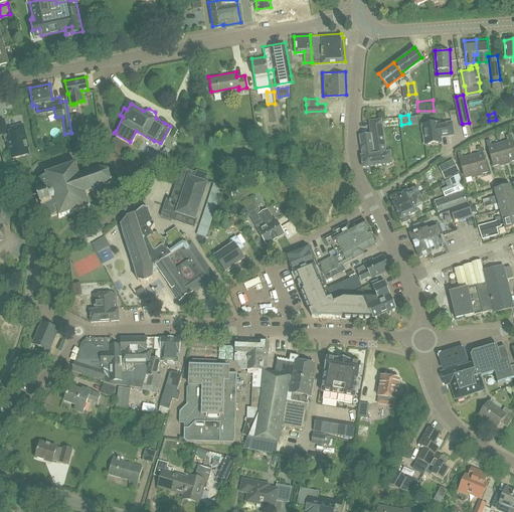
[(79,123),(79,121),(78,117),(70,118),(72,134),(90,132),(89,123),(79,125),(79,124),(79,123)]
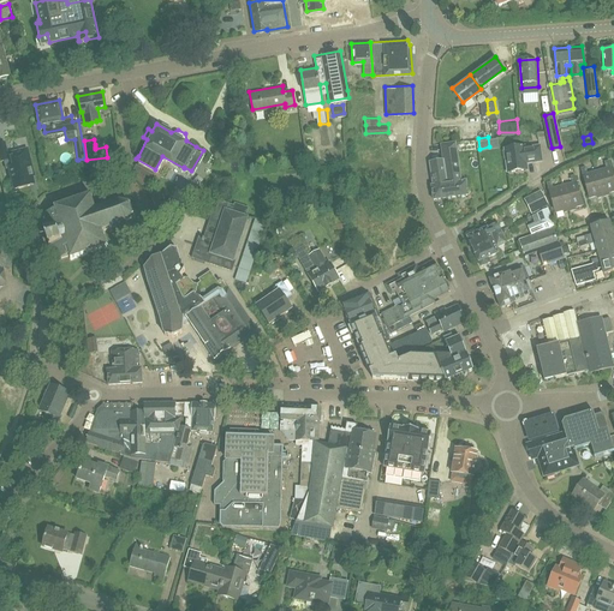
[(466,179),(465,179),(460,180),(459,172),(455,139),(440,142),(442,157),(430,160),(433,181),(431,183),(433,197),(468,192),(466,179)]
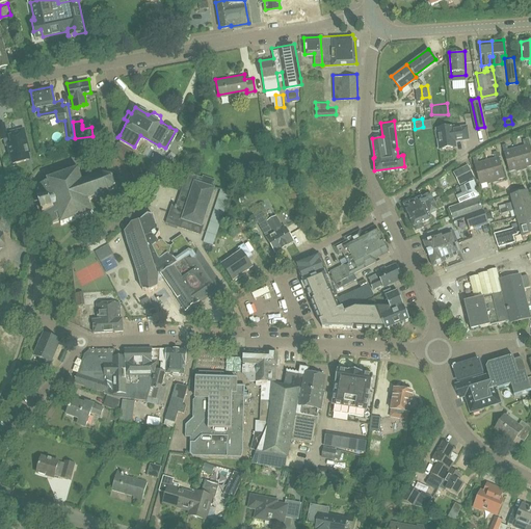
[(452,124),(434,126),(437,147),(455,144),(454,139),(468,137),(466,124),(452,126),(452,124)]
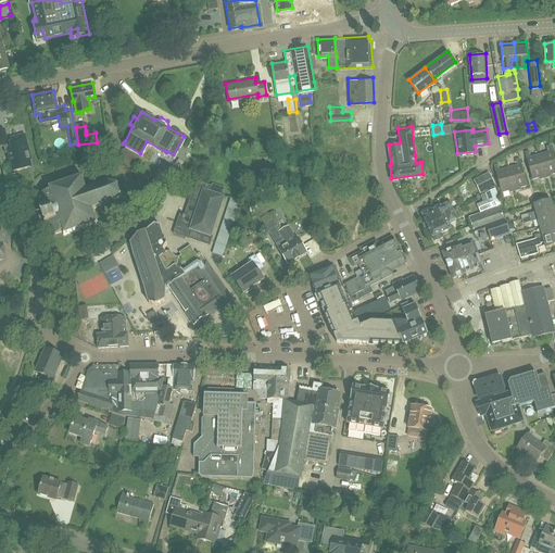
[(28,164),(22,134),(8,136),(11,147),(7,148),(12,168),(28,164)]
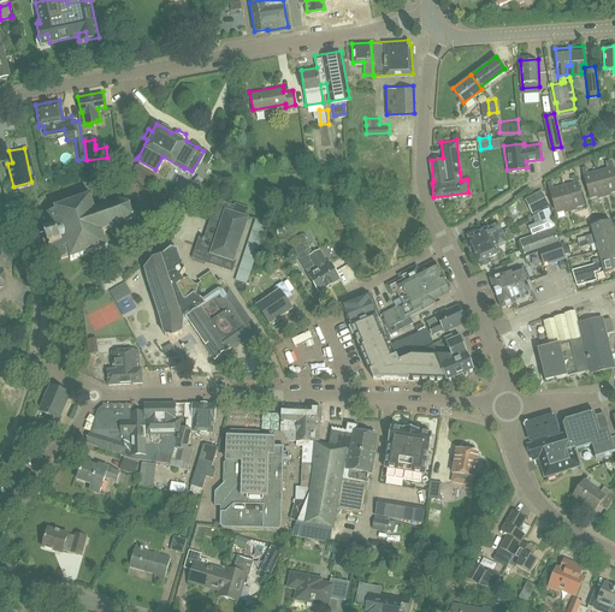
[(607,166),(597,168),(604,194),(610,192),(609,190),(614,188),(614,177),(609,158),(604,159),(607,166)]
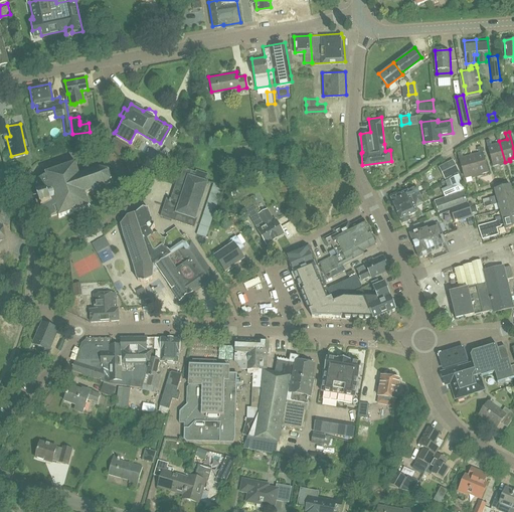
[(109,143),(122,157),(129,145),(113,136),(109,143)]
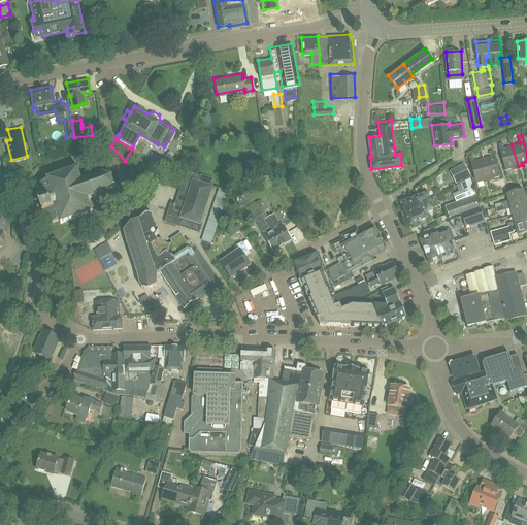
[(513,167),(518,166),(512,144),(503,146),(502,140),(498,141),(505,168),(513,166),(513,167)]
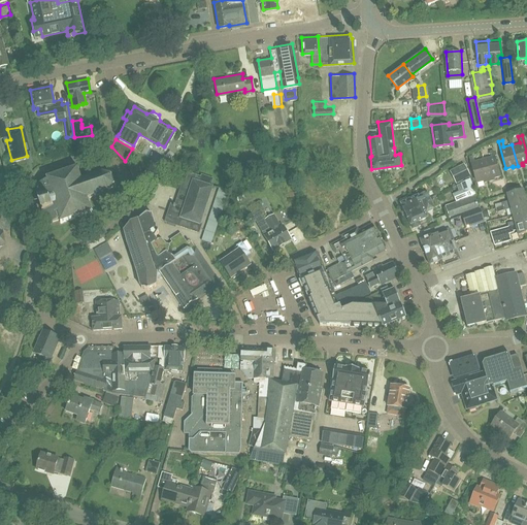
[(491,155),(483,157),(489,178),(493,177),(493,175),(500,173),(493,148),(489,149),(491,155)]
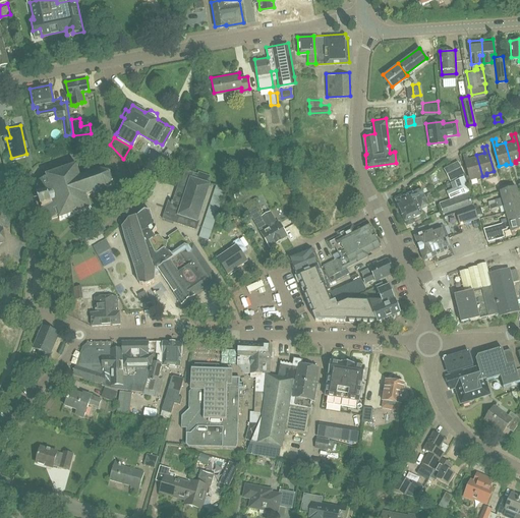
[(477,178),(482,176),(476,155),(468,157),(466,152),(462,153),(469,178),(476,176),(477,178)]
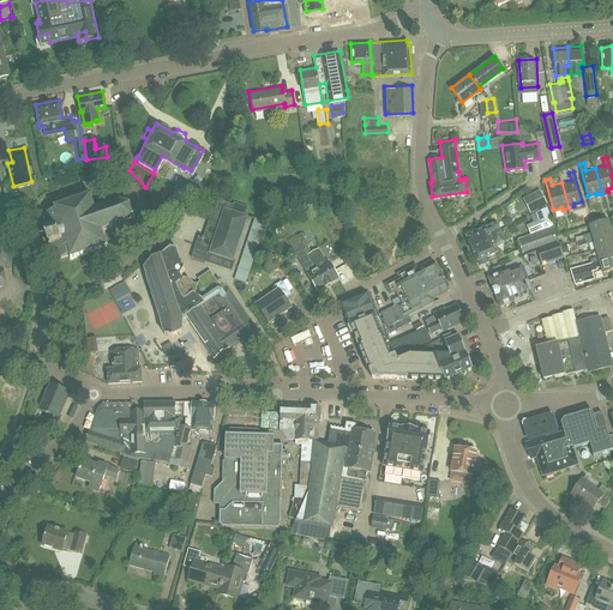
[(541,205),(547,203),(548,203),(544,189),(538,192),(541,205)]
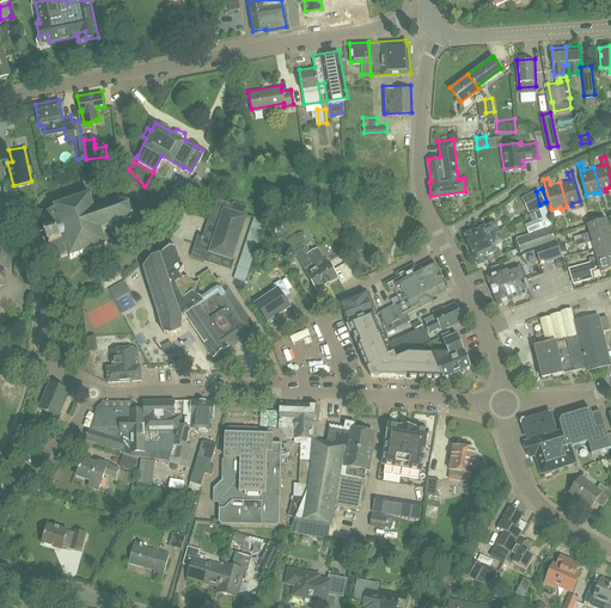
[(53,206),(38,210),(46,234),(53,256),(67,251),(68,256),(86,250),(107,243),(102,228),(103,228),(102,226),(108,223),(109,227),(111,226),(110,223),(116,221),(116,223),(118,223),(118,221),(123,219),(126,221),(127,220),(126,217),(129,212),(132,213),(132,210),(129,210),(127,202),(129,200),(127,198),(126,200),(120,198),(120,196),(117,196),(117,198),(111,201),(111,198),(109,198),(109,201),(103,203),(103,201),(101,202),(101,204),(96,206),(96,203),(93,203),(90,190),(67,197),(52,202),(53,206)]
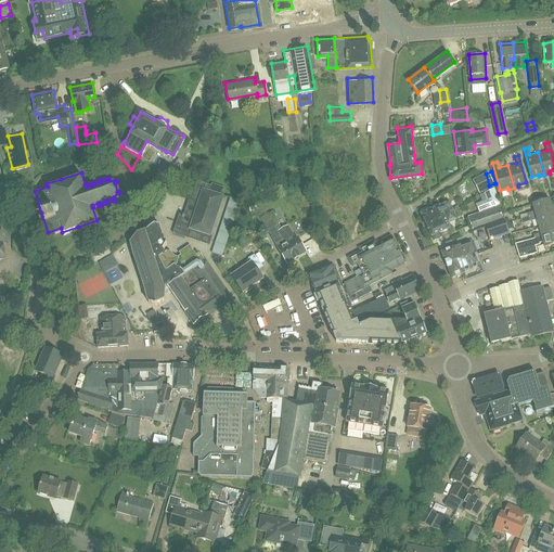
[(136,176),(138,184),(149,181),(147,180),(146,172),(137,176),(136,176)]
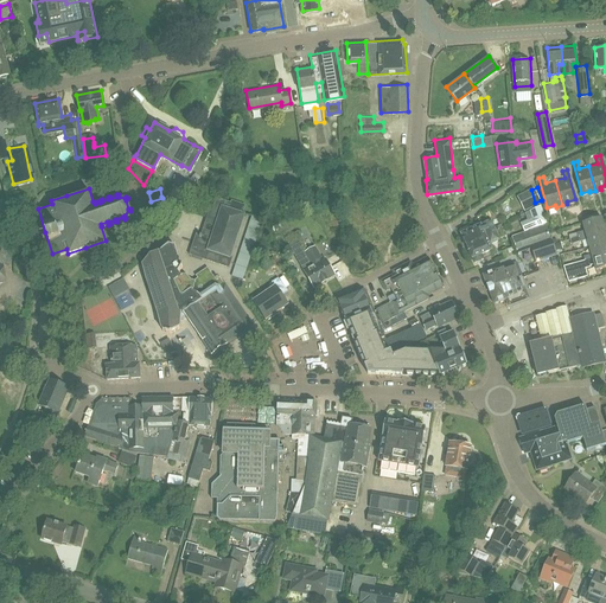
[(228,254),(242,212),(221,205),(223,198),(212,194),(209,203),(206,212),(199,233),(195,231),(187,251),(228,264),(231,254),(228,254)]
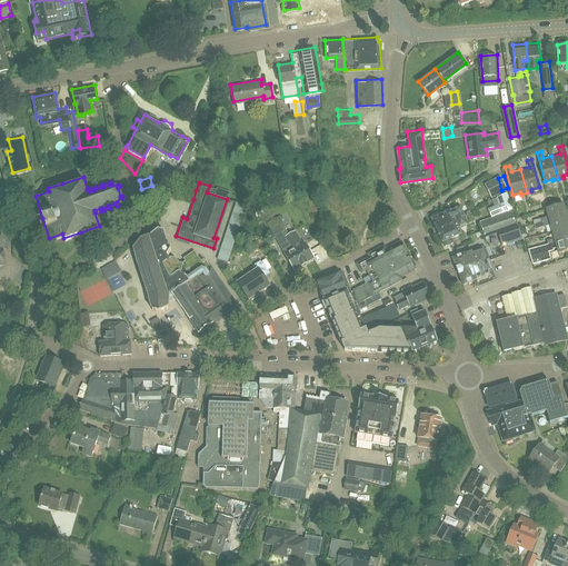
[(512,206),(510,200),(506,190),(495,195),(497,202),(487,206),(490,215),(512,206)]
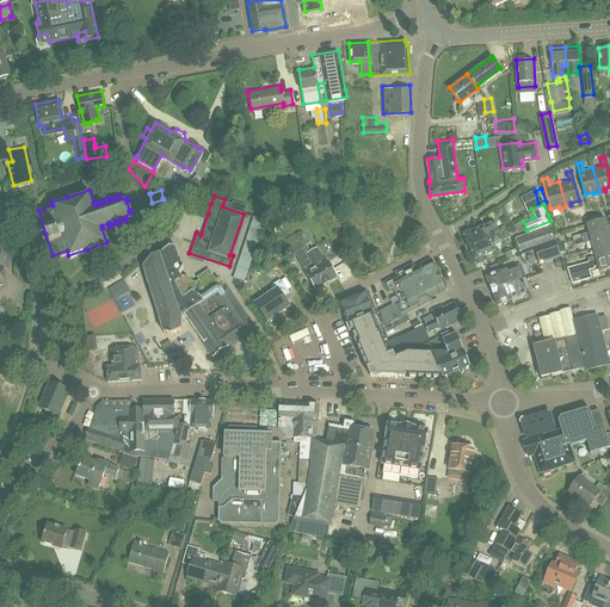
[(252,215),(232,276),(244,279),(264,218),(252,215)]
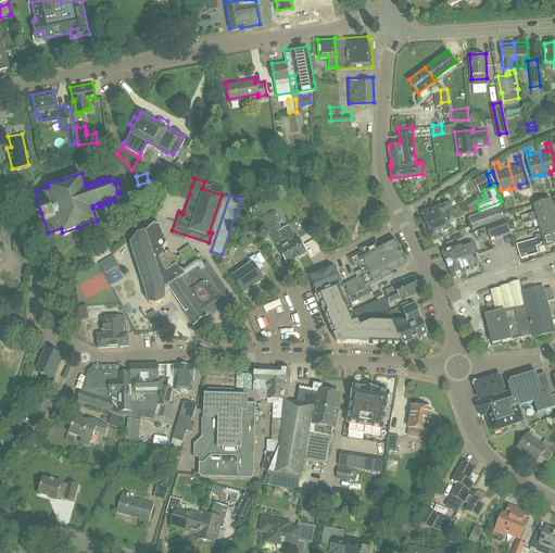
[(521,216),(530,214),(530,215),(554,208),(551,197),(533,201),(535,209),(528,210),(529,211),(520,213),(521,216)]
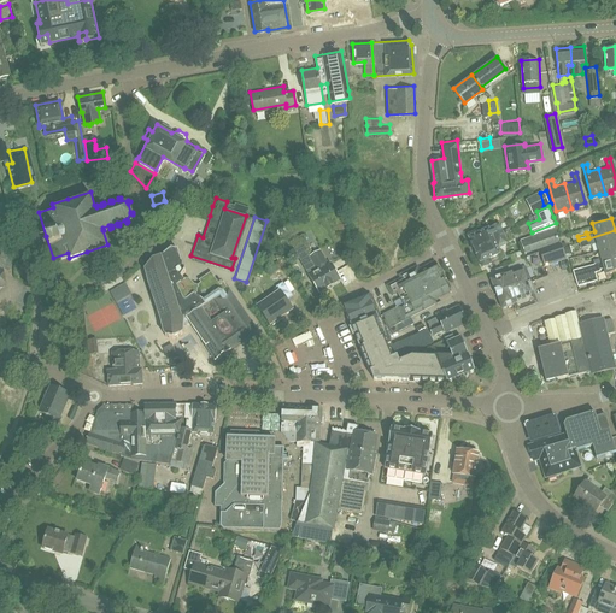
[(493,234),(503,230),(500,223),(490,227),(488,227),(469,235),(475,249),(493,242),(491,237),(493,236),(493,234)]
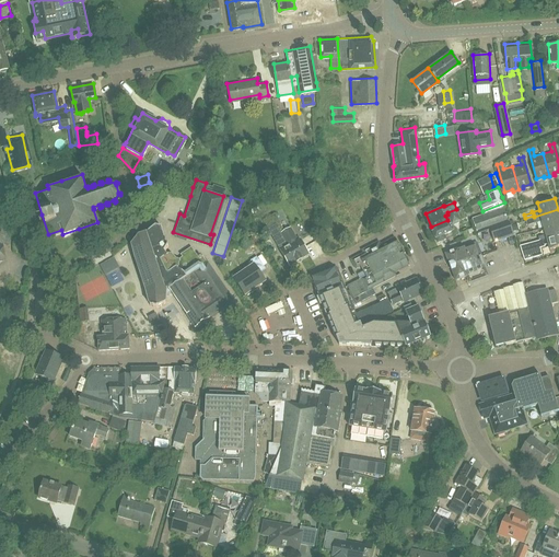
[(508,234),(512,233),(513,232),(512,229),(510,222),(510,220),(509,220),(503,206),(473,218),(482,244),(508,234)]
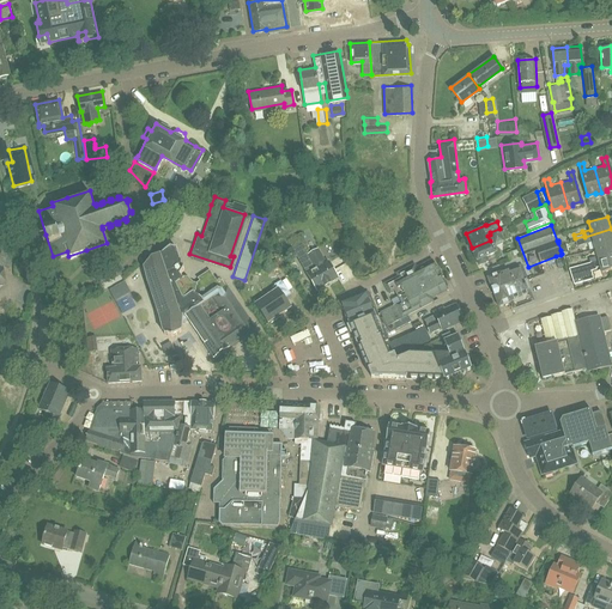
[(491,238),(502,233),(500,229),(490,232),(490,235),(488,236),(490,241),(472,248),(477,259),(478,259),(479,262),(488,259),(486,254),(496,249),(491,238)]
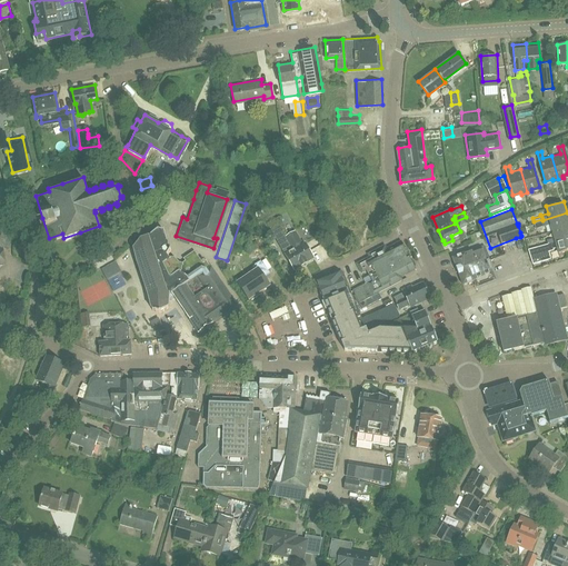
[(550,221),(552,228),(567,224),(567,216),(567,212),(542,220),(544,224),(550,221)]
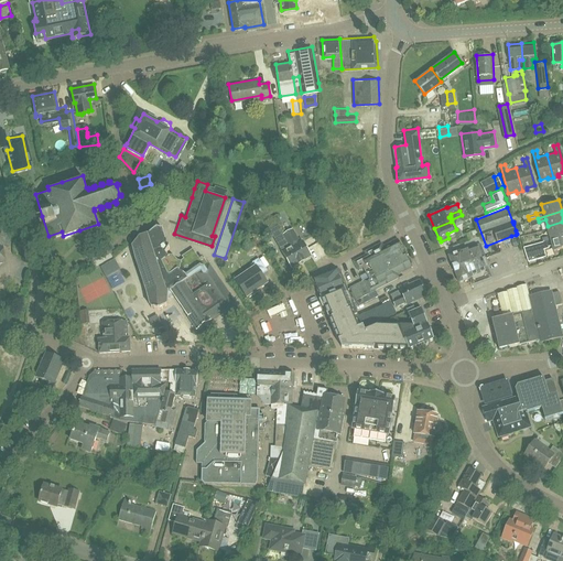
[(305,257),(312,254),(302,238),(300,239),(292,226),(285,229),(274,213),(264,219),(292,265),(299,261),(299,262),(305,258),(305,257)]
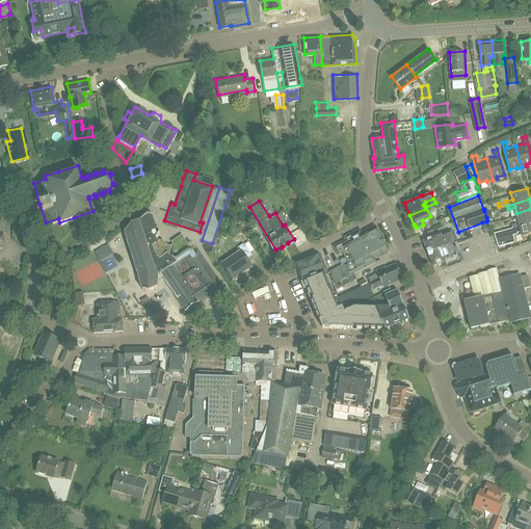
[(504,225),(505,228),(530,220),(530,209),(516,213),(519,220),(511,221),(511,222),(504,225)]
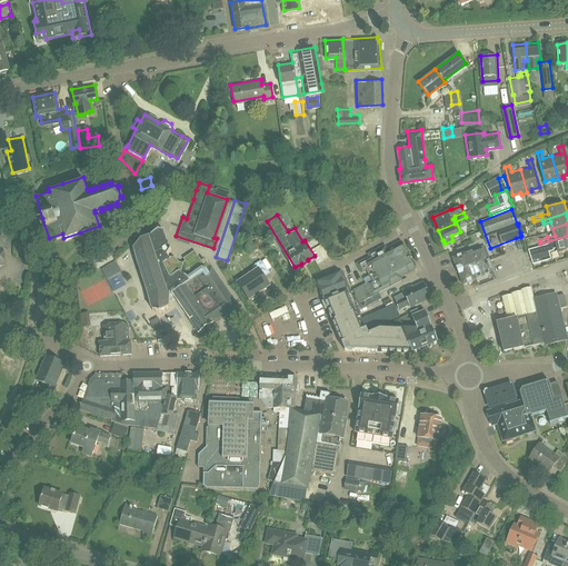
[(182,256),(185,259),(182,260),(178,260),(173,256),(169,257),(166,252),(170,247),(167,242),(163,229),(157,228),(148,235),(147,236),(138,242),(132,246),(136,260),(138,260),(141,275),(142,276),(147,290),(148,291),(151,307),(158,309),(168,304),(169,293),(170,293),(171,291),(198,331),(238,304),(210,265),(209,265),(205,258),(203,259),(202,257),(201,258),(200,256),(199,257),(193,248),(182,256)]
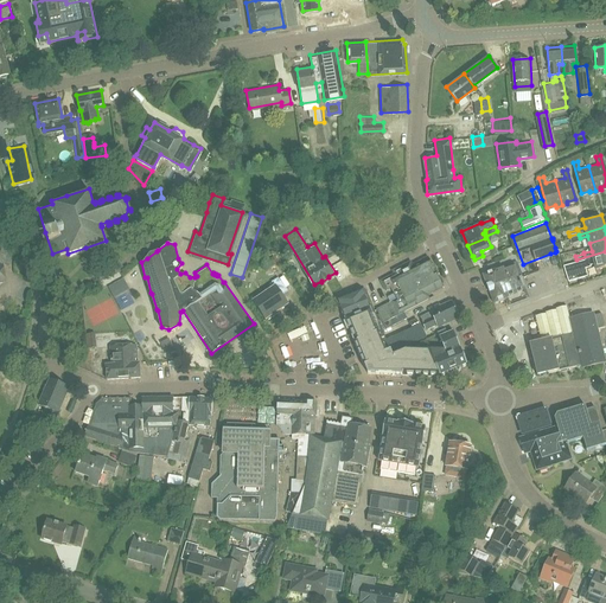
[(605,264),(605,251),(576,260),(573,261),(578,276),(588,274),(586,265),(591,264),(591,263),(594,262),(595,268),(605,264)]
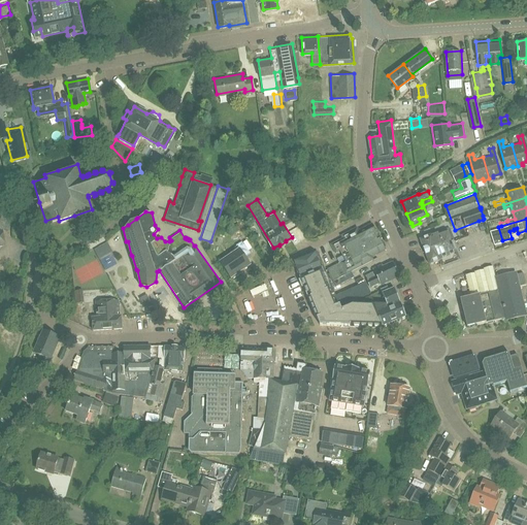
[(338,249),(341,254),(379,234),(371,221),(358,228),(357,225),(341,233),(342,236),(330,242),(334,251),(338,249)]
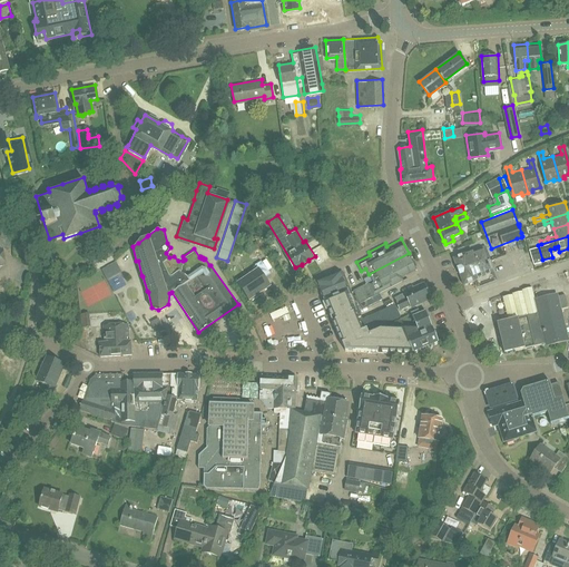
[(454,256),(460,271),(471,266),(472,265),(487,260),(487,258),(490,257),(488,251),(484,253),(481,246),(467,252),(454,256)]
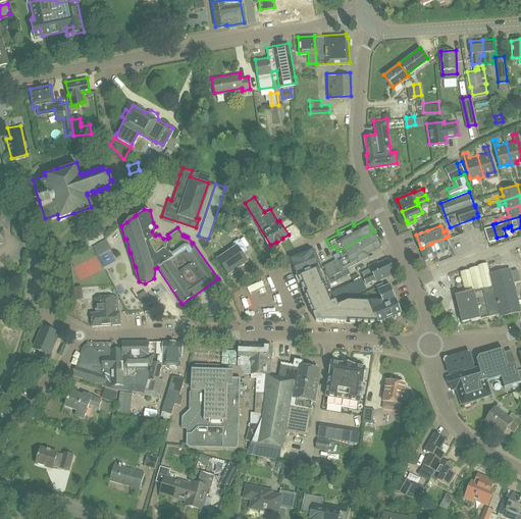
[(368,252),(381,245),(374,231),(337,251),(340,255),(336,257),(335,257),(322,264),(328,275),(342,268),(369,254),(368,252)]
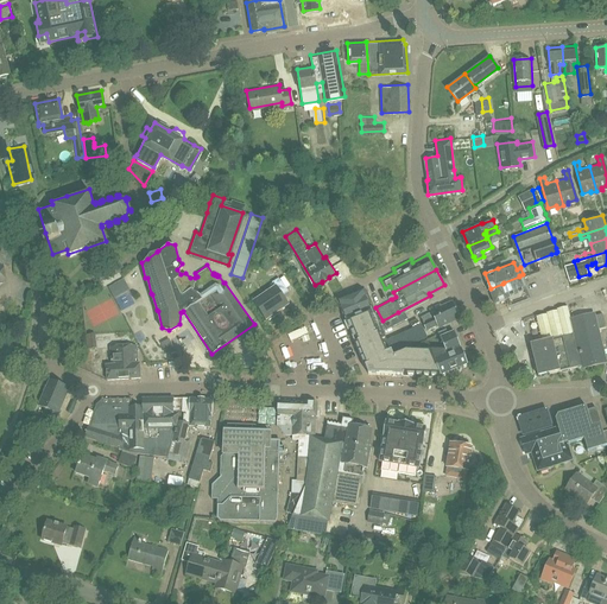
[(288,302),(280,292),(286,288),(278,275),(271,280),(274,284),(252,299),(265,317),(288,302)]
